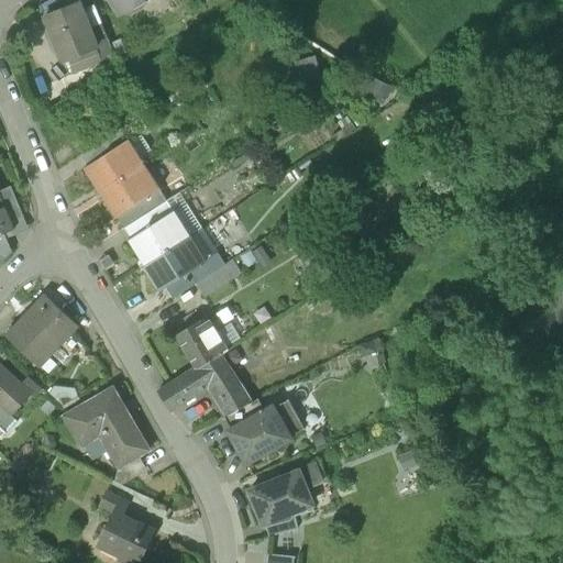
[(108,0),(116,11),(118,12),(120,14),(122,13),(129,14),(142,7),(143,0),(144,0),(108,0)]
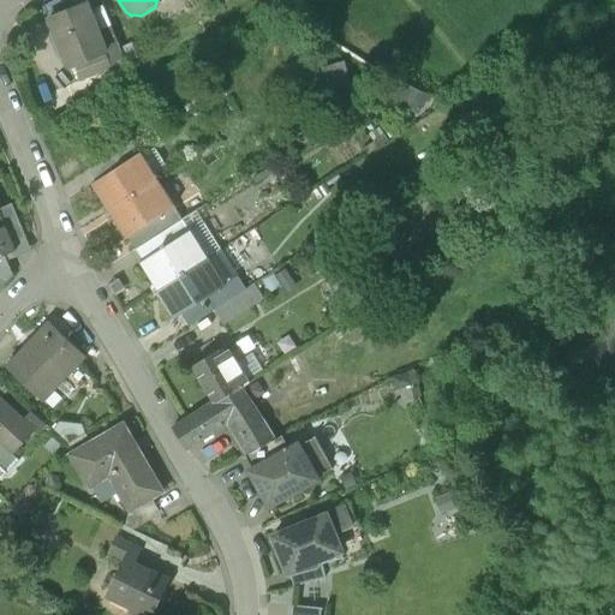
[(84,4),(49,18),(69,67),(72,66),(105,54),(95,31),(88,12),(84,4)]
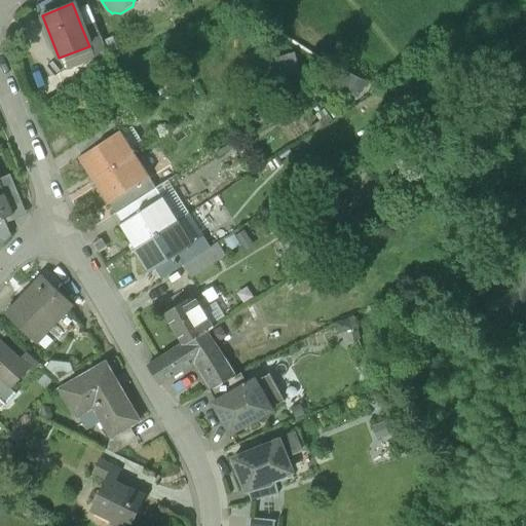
[(87,5),(75,10),(81,27),(95,22),(87,5)]
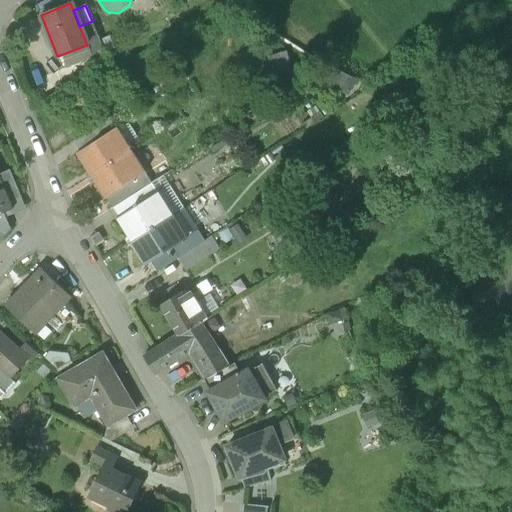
[(92,21),(79,26),(87,45),(91,56),(103,52),(92,21)]
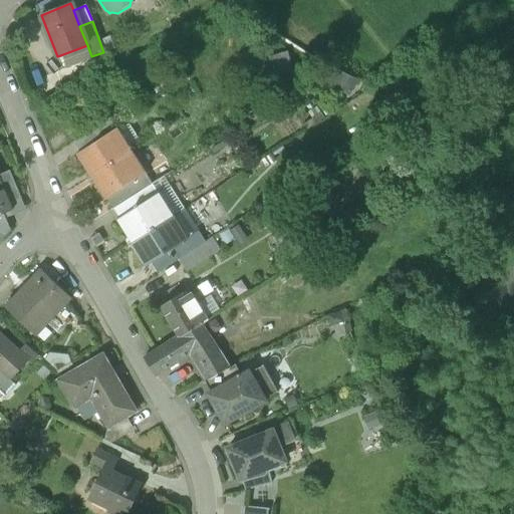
[(87,45),(60,55),(65,67),(91,56),(87,45)]
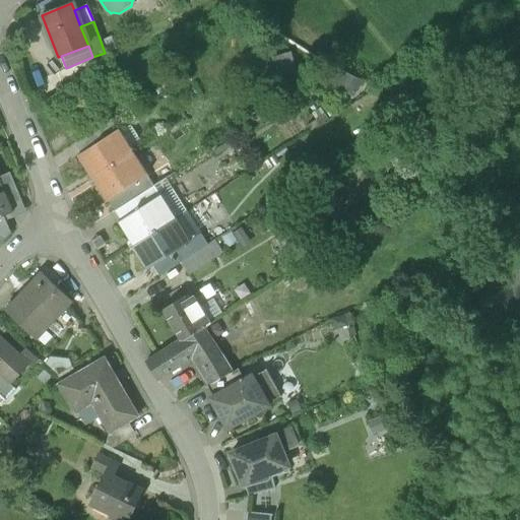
[(111,119),(74,143),(80,153),(118,130),(111,119)]
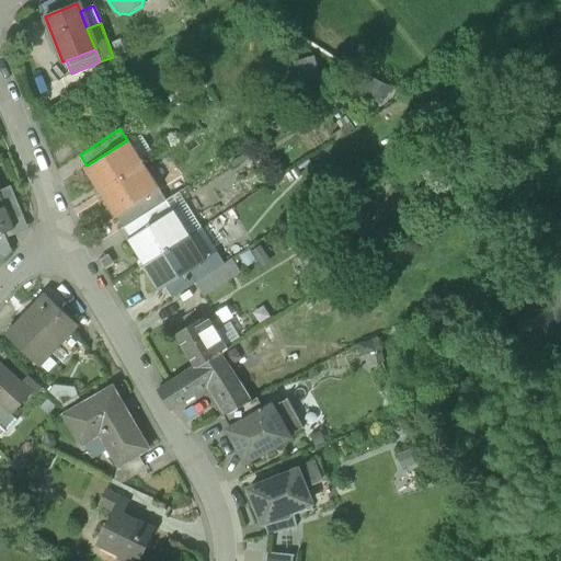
[(87,165),(82,169),(99,194),(142,165),(127,140),(87,165)]
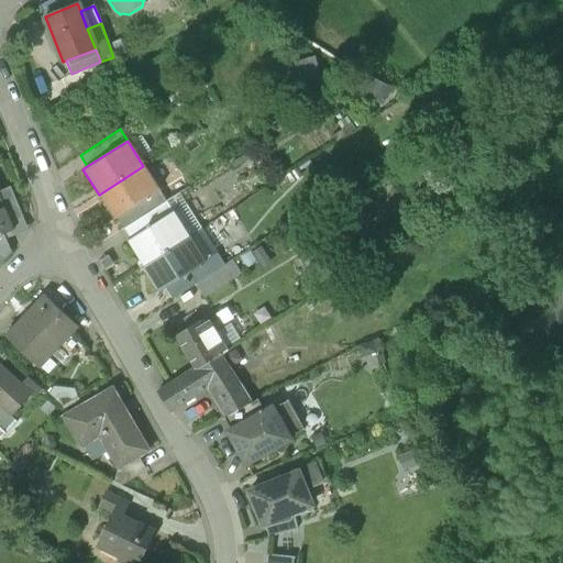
[(143,166),(99,195),(114,219),(117,218),(158,190),(143,166)]
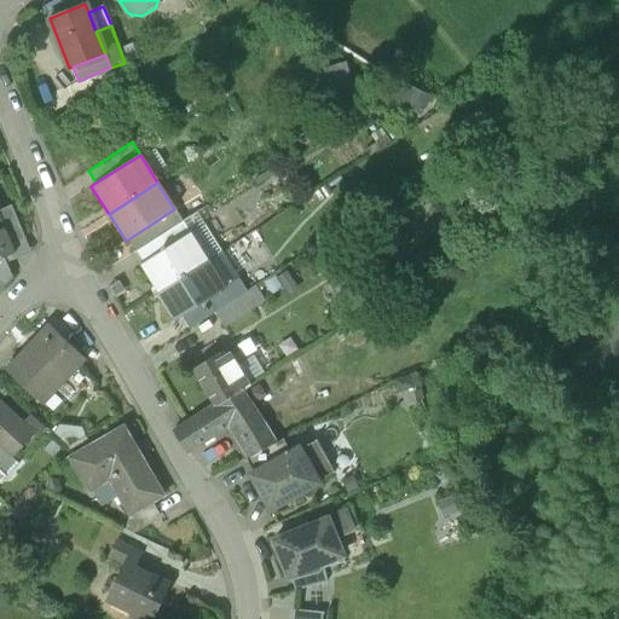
[(12,207),(0,210),(0,217),(11,244),(24,239),(12,207)]
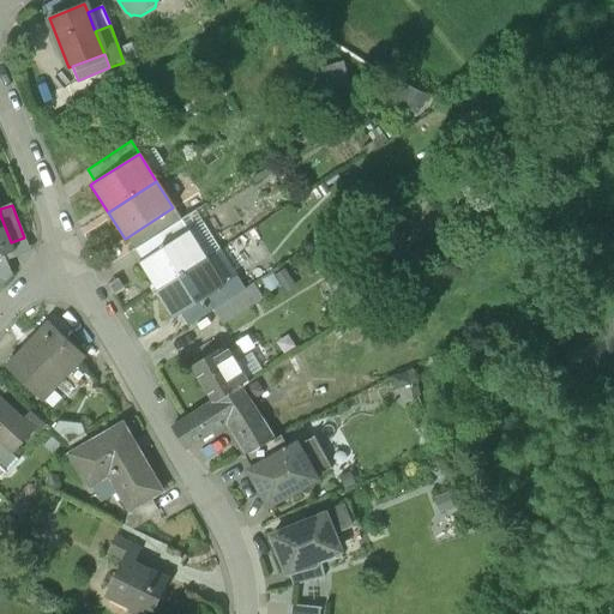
[(173,208),(127,238),(134,250),(181,221),(173,208)]
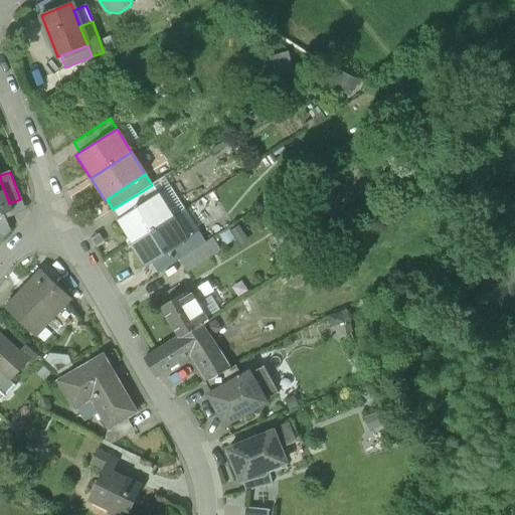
[(120,219),(118,221),(132,243),(172,217),(184,209),(163,177),(152,185),(158,195),(120,219)]
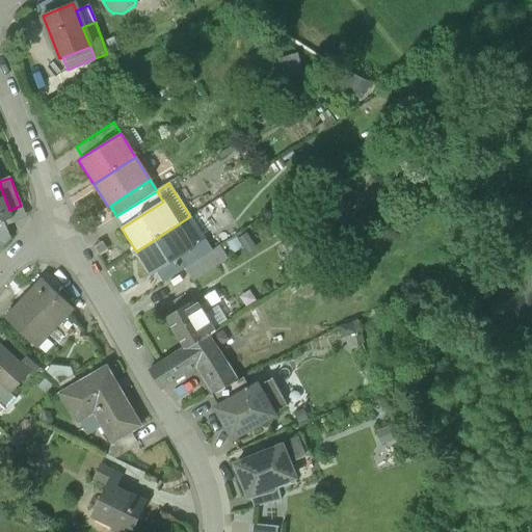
[(0,186),(0,218),(1,218),(2,221),(3,220),(12,217),(9,210),(0,186)]
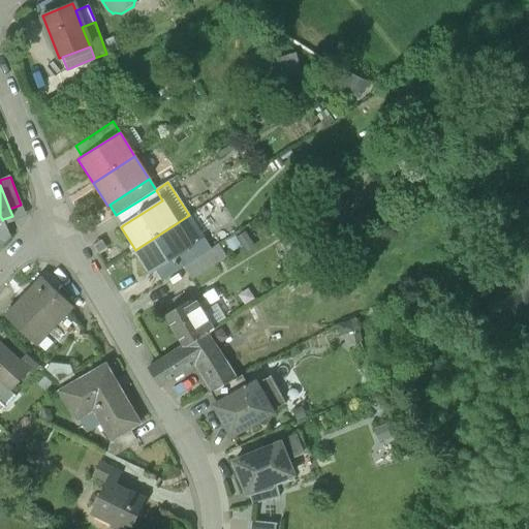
[(156,190),(116,215),(123,225),(162,200),(156,190)]
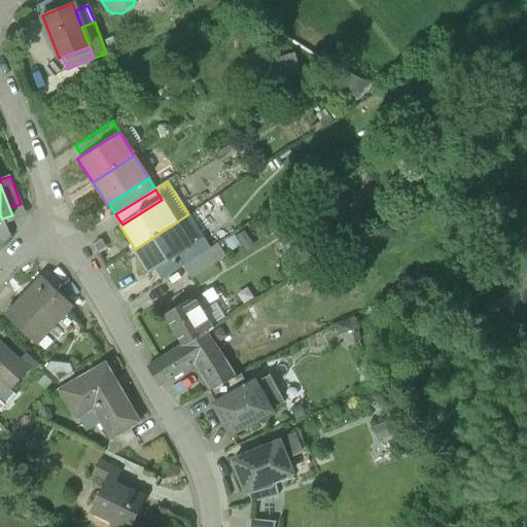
[(1,216),(0,216),(0,246),(1,247),(11,237),(3,218),(2,219),(1,216)]
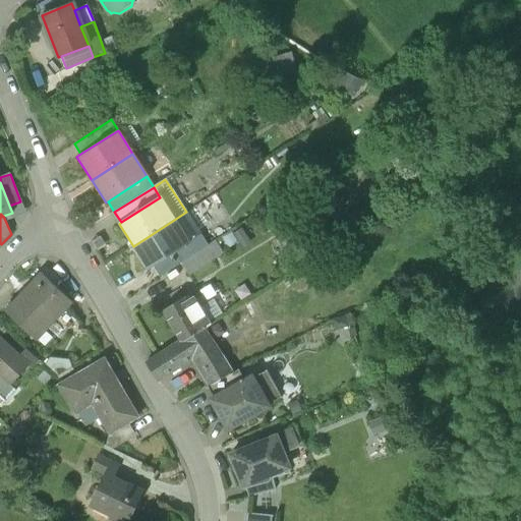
[(174,220),(133,246),(148,270),(153,267),(188,244),(189,244),(174,220)]
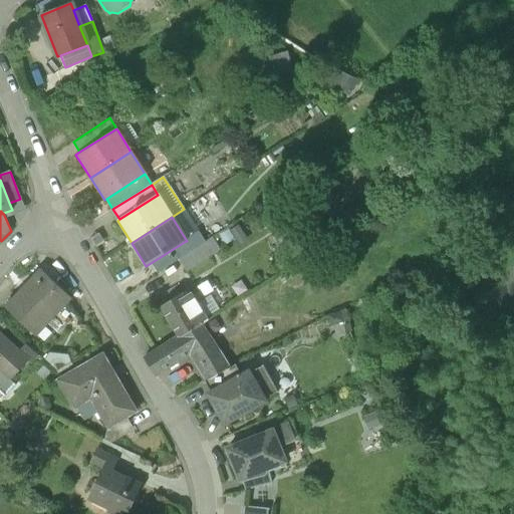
[(192,251),(178,260),(186,272),(219,251),(211,239),(192,251)]
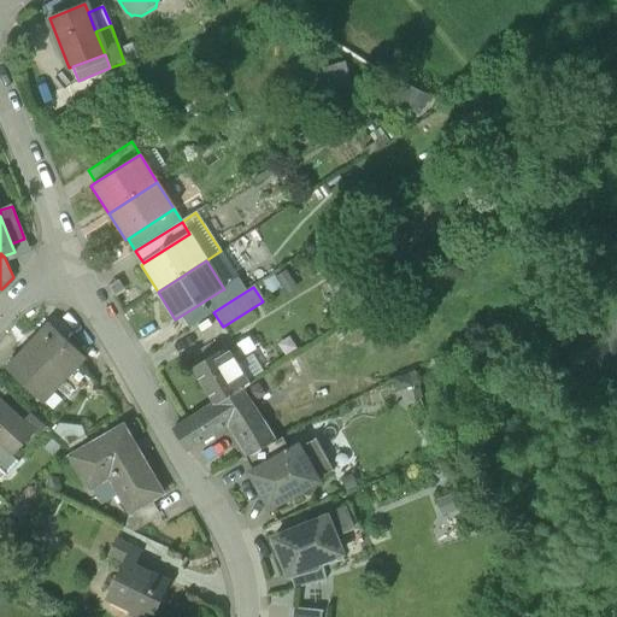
[(223,289),(181,316),(189,328),(213,312),(230,301),(223,289)]
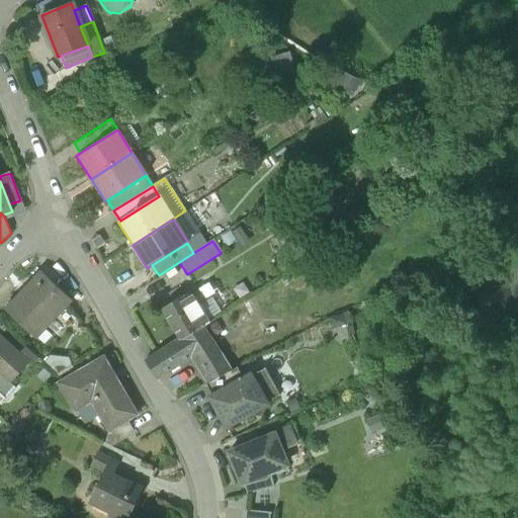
[(40,272),(5,311),(35,338),(71,300),(40,272)]
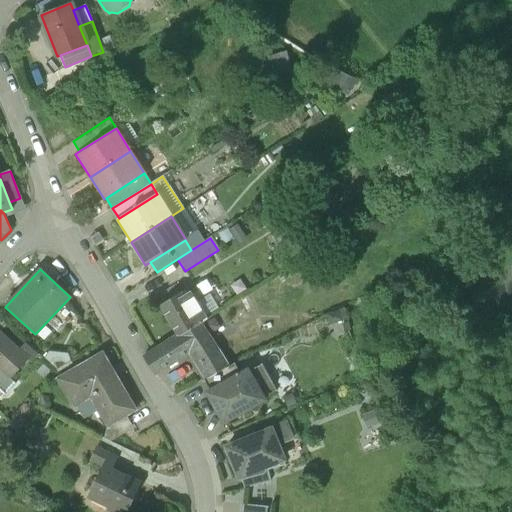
[(189,292),(183,296),(176,285),(162,293),(165,303),(159,307),(177,336),(178,337),(200,323),(206,319),(189,292)]
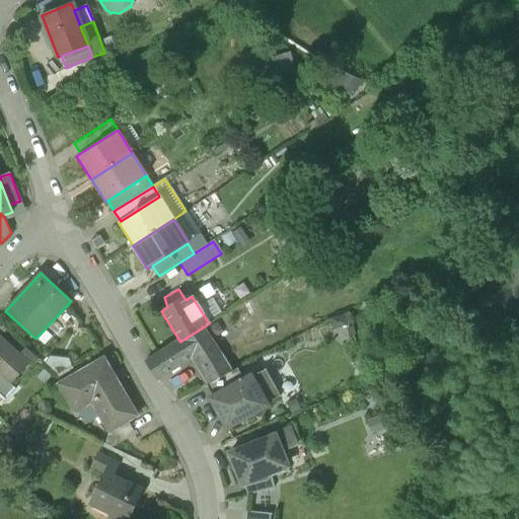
[(251,322),(235,331),(243,344),(258,335),(251,322)]
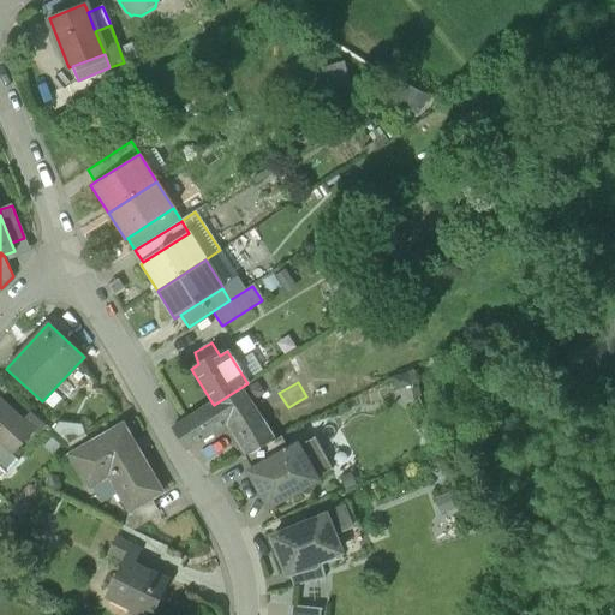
[(256,412),(240,388),(214,405),(213,404),(173,429),(186,449),(203,439),(204,441),(212,436),(210,434),(228,423),(249,455),(273,440),(262,421),(267,417),(262,408),(256,412)]
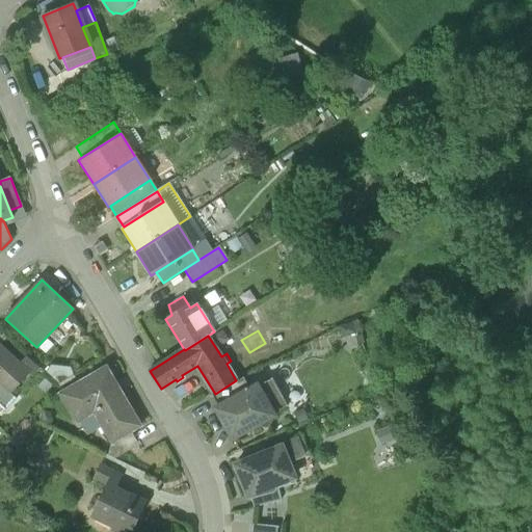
[(0,347),(0,382),(11,393),(29,374),(0,347)]
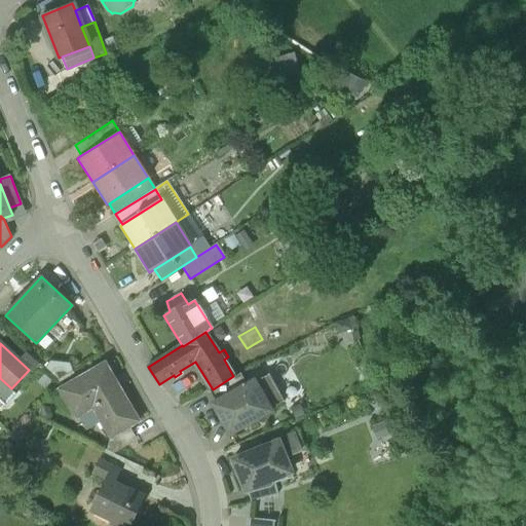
[(104,363),(59,389),(75,417),(99,404),(107,418),(101,421),(110,437),(110,438),(128,426),(139,421),(104,363)]
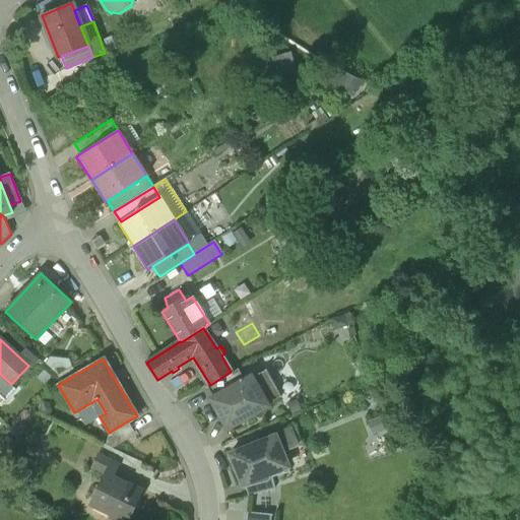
[(210,385),(207,387),(212,397),(245,380),(238,368),(232,372),(231,372),(210,385)]
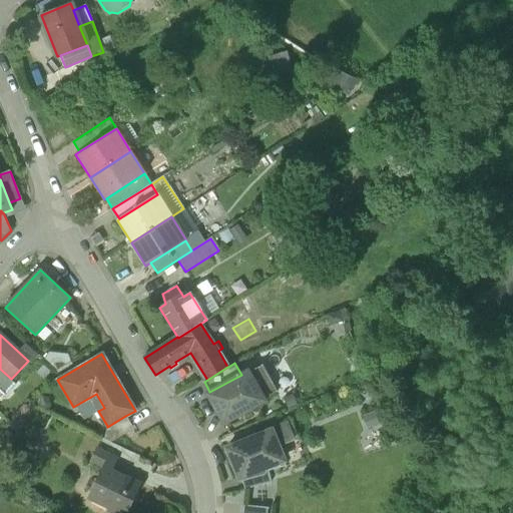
[(209,392),(208,393),(224,422),(265,400),(264,399),(278,391),(263,364),(248,372),(247,371),(241,375),(209,392)]
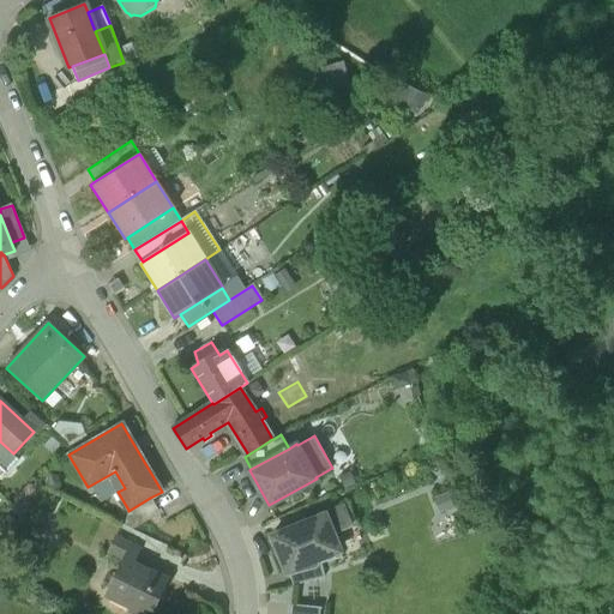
[(0,441),(0,469),(1,471),(7,471),(19,459),(13,453),(0,441)]
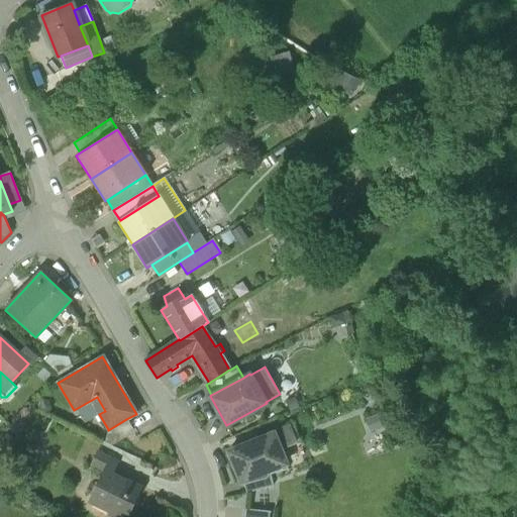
[(126,419),(108,430),(108,429),(105,442),(111,445),(133,432),(126,419)]
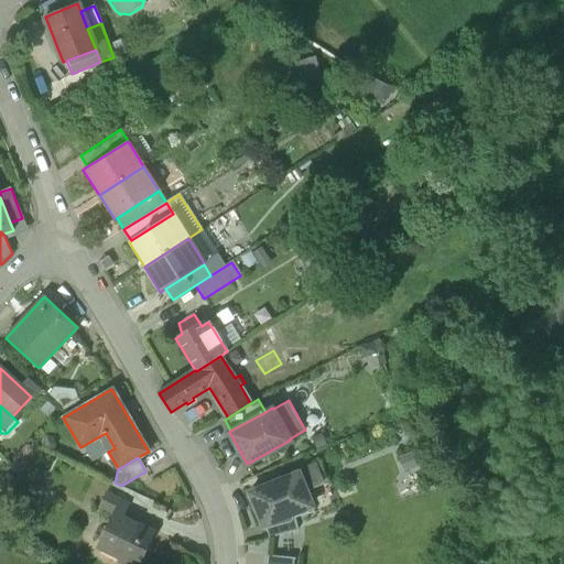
[(315,466),(250,492),(263,525),(266,525),(295,517),(315,511),(306,490),(323,484),(315,466)]
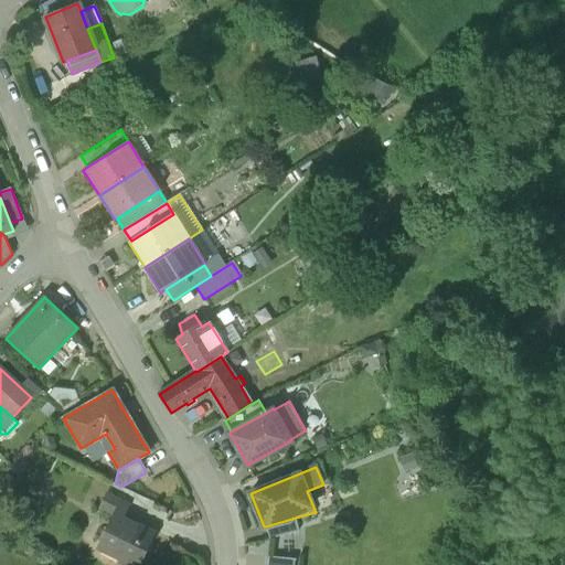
[(129,504),(107,493),(100,507),(114,513),(115,512),(124,516),(129,504)]
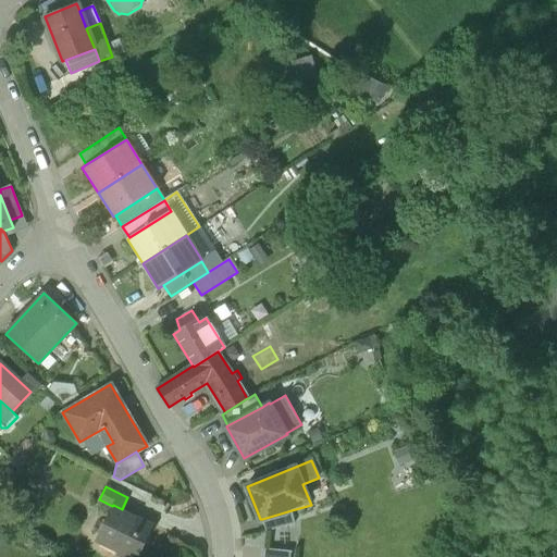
[(122,509),(113,505),(112,506),(96,540),(120,552),(123,545),(138,553),(152,524),(122,509)]
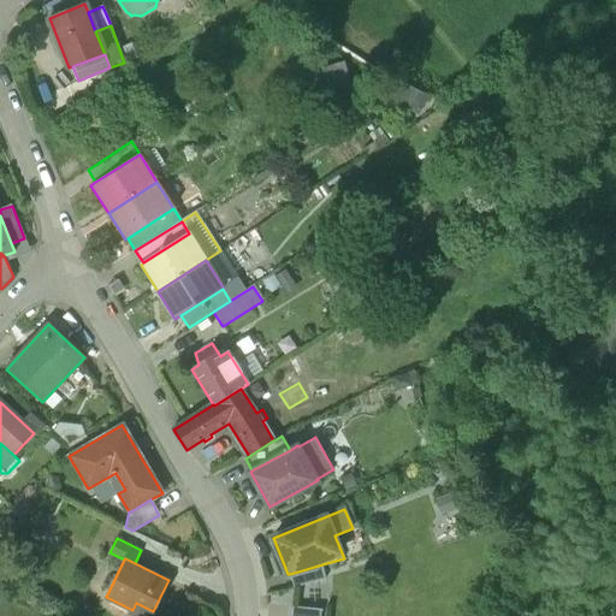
[(323,564),(290,574),(294,587),(326,579),(323,564)]
